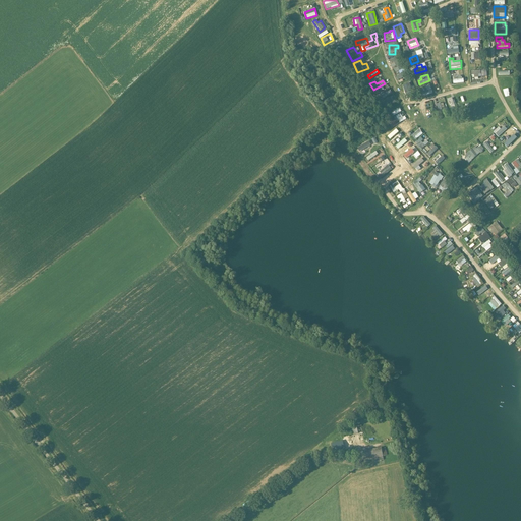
[(381,92),(383,98),(392,95),(390,89),(381,92)]
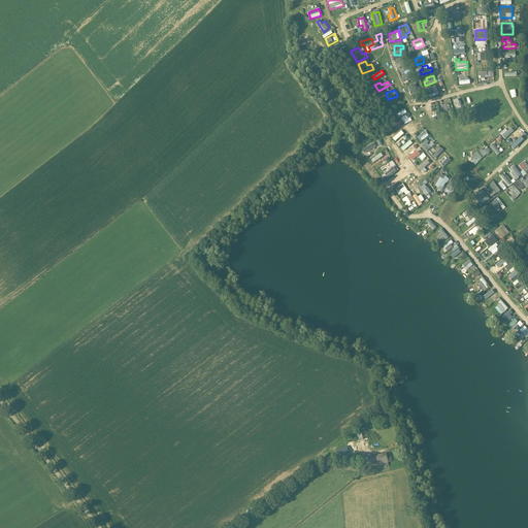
[(402,104),(400,100),(397,102),(396,100),(390,102),(392,108),(402,104)]
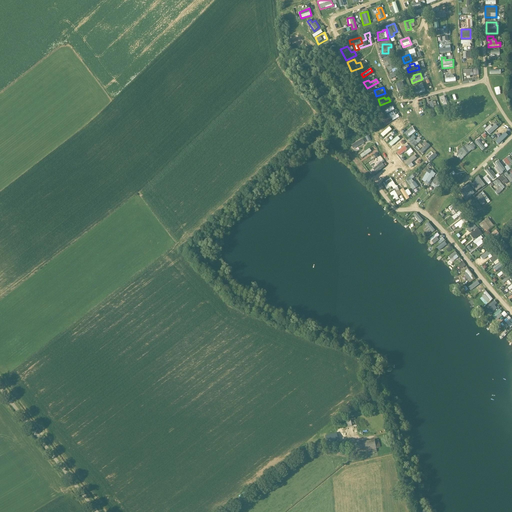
[(428,98),(430,110),(437,109),(436,100),(433,101),(432,98),(428,98)]
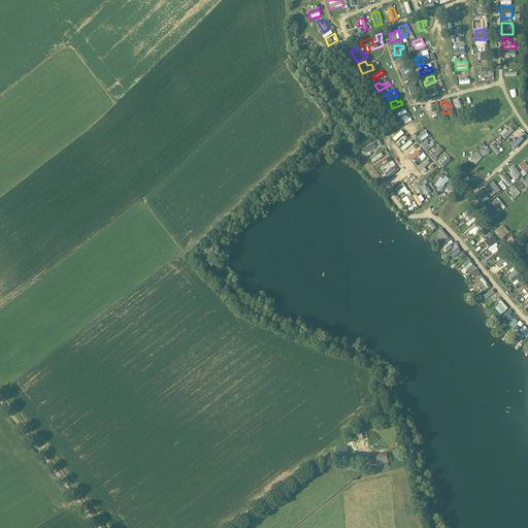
[(405,125),(411,121),(410,118),(407,119),(405,116),(401,118),(405,125)]
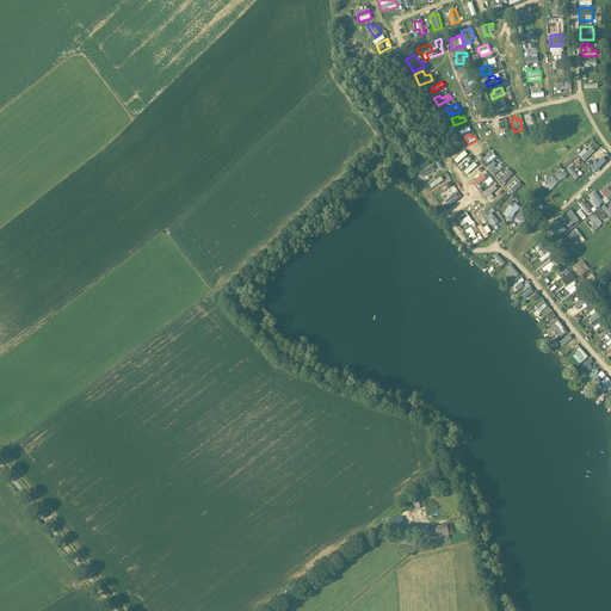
[(578,154),(584,161),(594,152),(591,148),(587,152),(585,148),(578,154)]
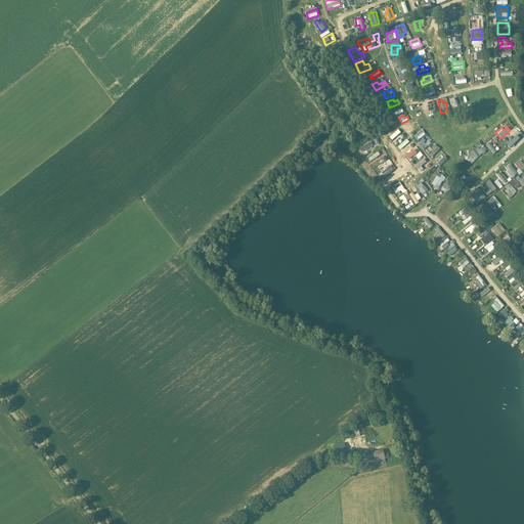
[(515,127),(509,132),(514,138),(520,133),(517,130),(515,127)]
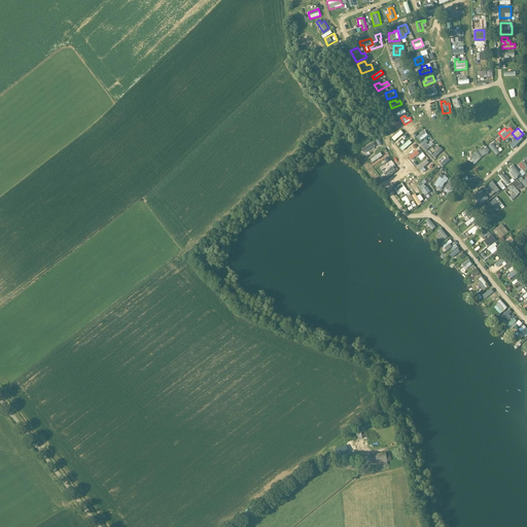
[(425,131),(416,137),(419,141),(428,136),(425,131)]
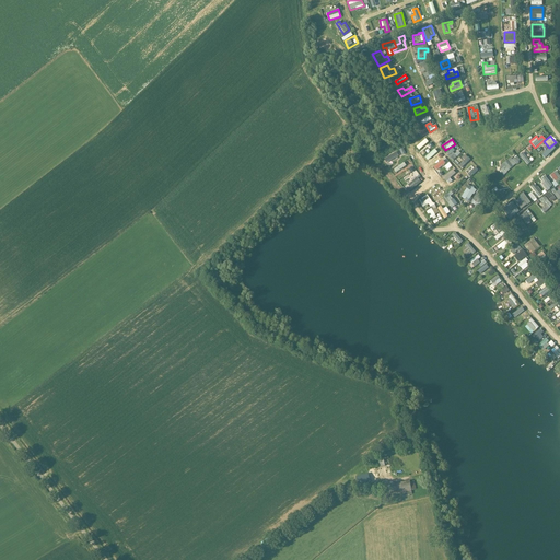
[(422,151),(426,150),(424,146),(427,144),(424,140),(418,143),(417,141),(407,146),(410,153),(420,148),(422,151)]
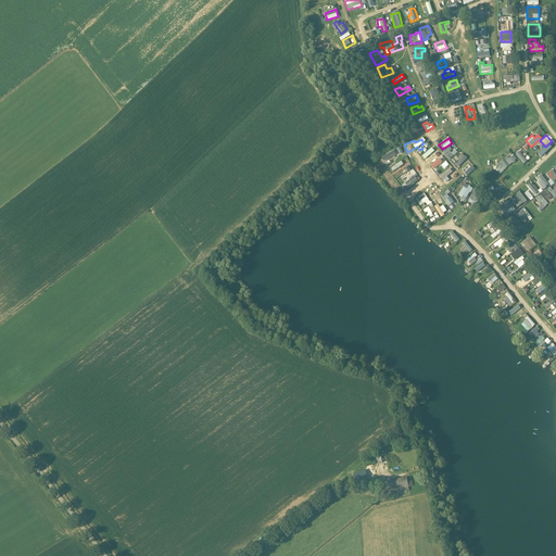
[(455,149),(446,154),(449,159),(457,153),(455,149)]
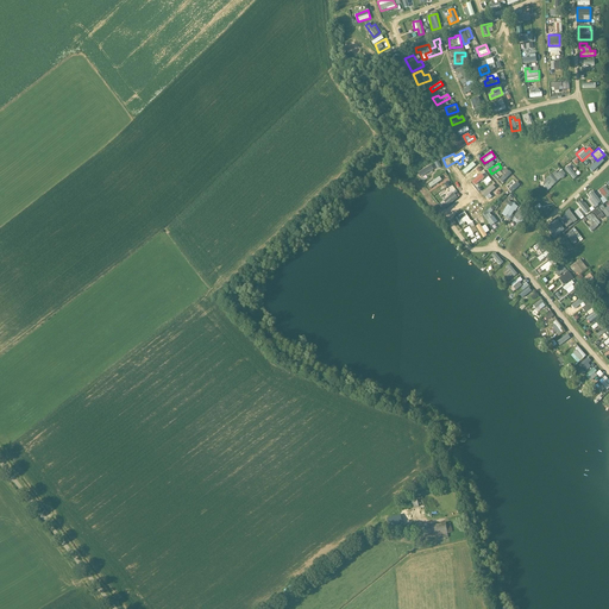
[(420,177),(434,169),(431,164),(418,173),(420,177)]
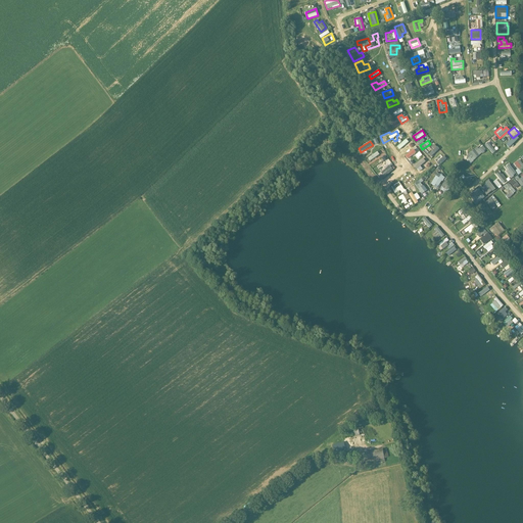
[(485,145),(492,154),(495,151),(488,142),(485,145)]
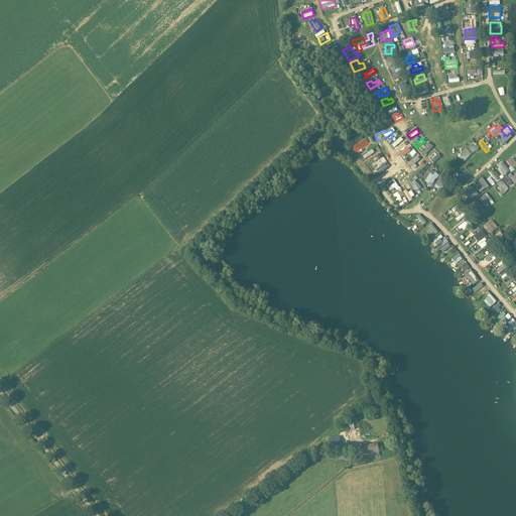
[(464,161),(480,148),(477,143),(473,146),(471,145),(459,155),(464,161)]
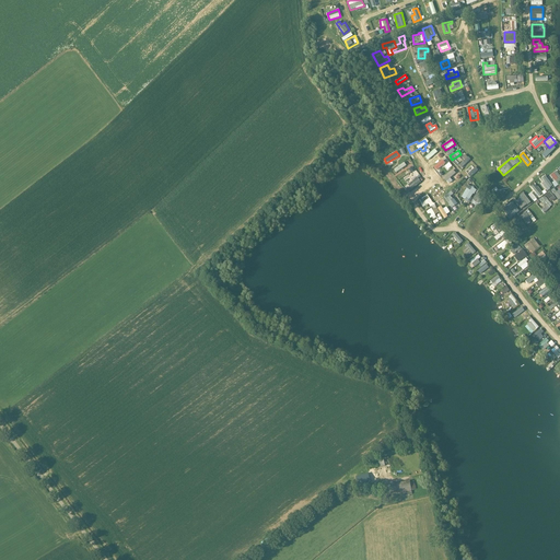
[(468,156),(459,165),(462,167),(470,160),(468,156)]
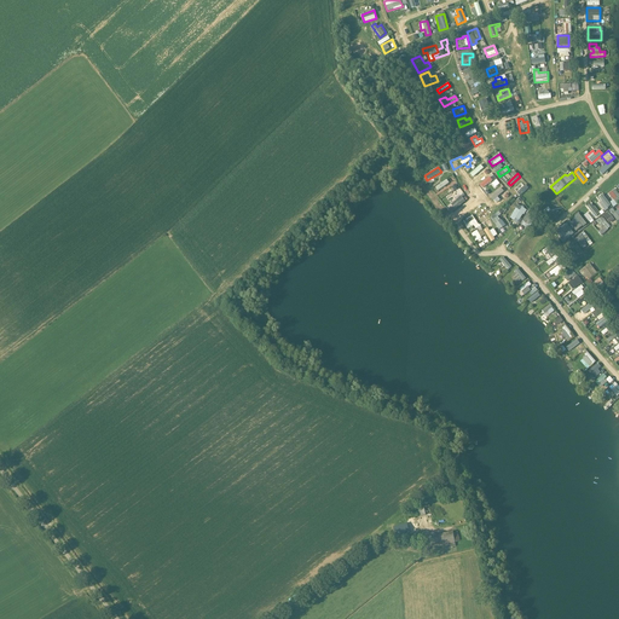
[(447,186),(452,184),(449,178),(437,185),(441,194),(450,189),(447,186)]
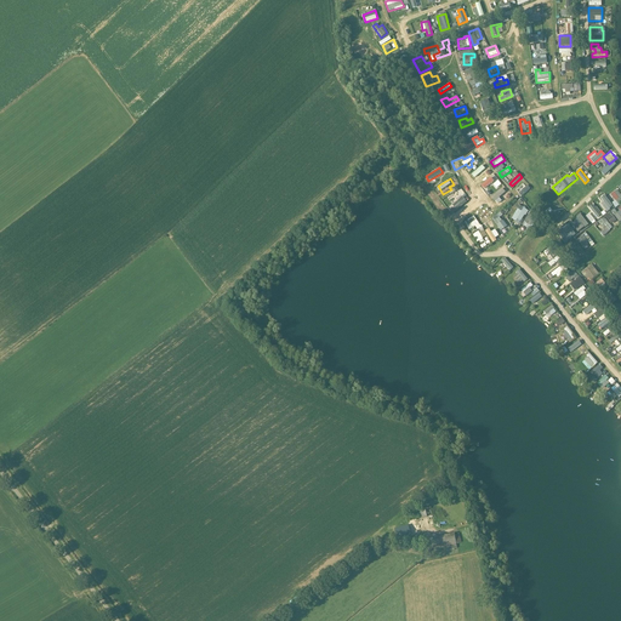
[(497,178),(490,184),(493,188),(496,186),(499,189),(503,186),(497,178)]
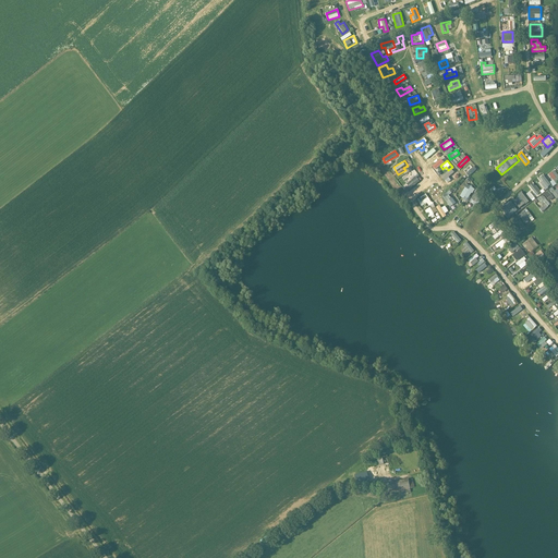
[(469,177),(476,169),(473,166),(466,174),(469,177)]
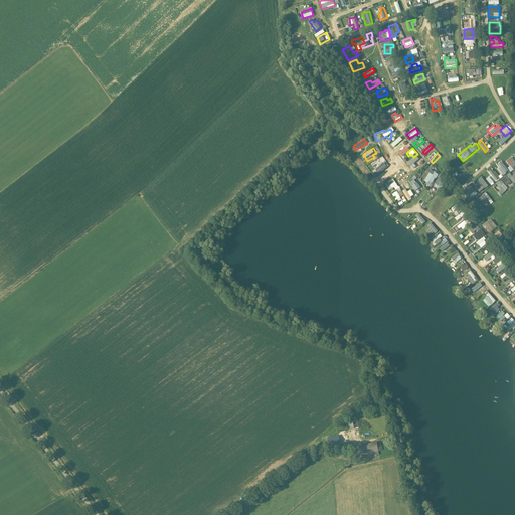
[(418,169),(427,163),(422,155),(413,161),(418,169)]
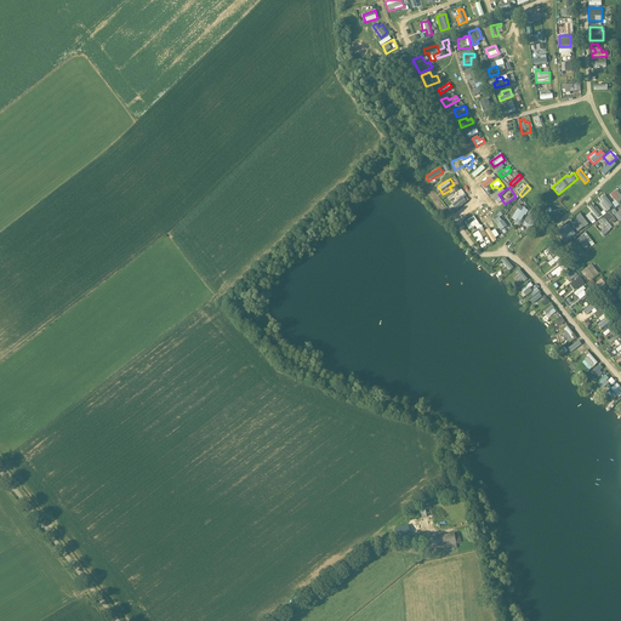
[(462,197),(453,204),(456,209),(466,201),(462,197)]
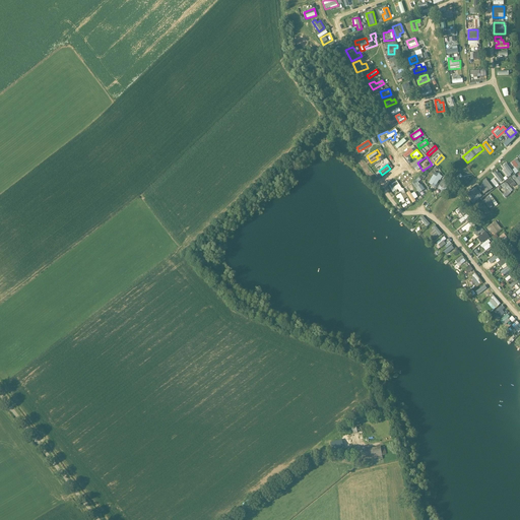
[(500,182),(504,179),(497,171),(493,174),(500,182)]
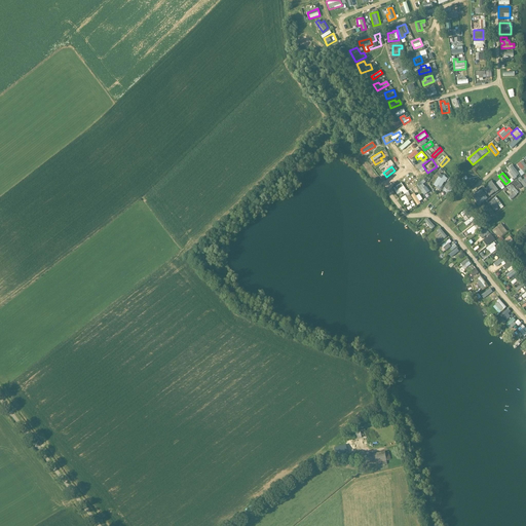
[(439,174),(433,186),(441,189),(447,178),(439,174)]
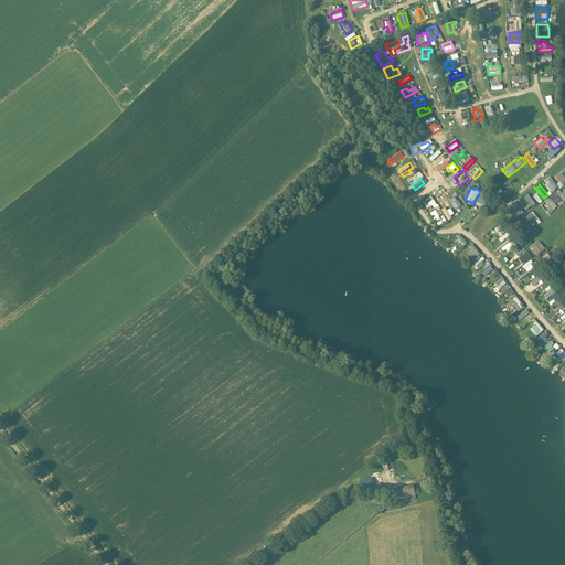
[(564,192),(564,191),(562,193),(560,190),(550,195),(555,204),(562,200),(563,202),(564,200),(564,192)]
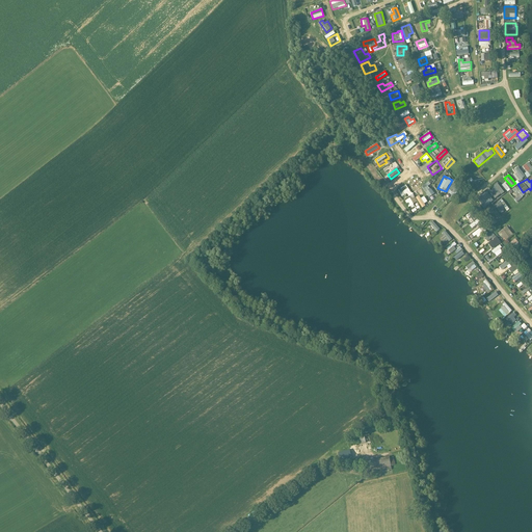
[(431,180),(422,186),(429,197),(434,194),(428,185),(433,183),(431,180)]
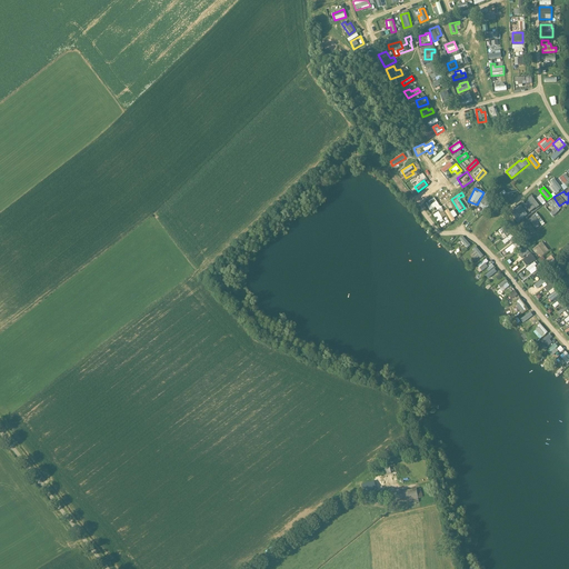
[(527,201),(530,208),(528,209),(529,212),(539,206),(532,196),(528,198),(529,200),(527,201)]
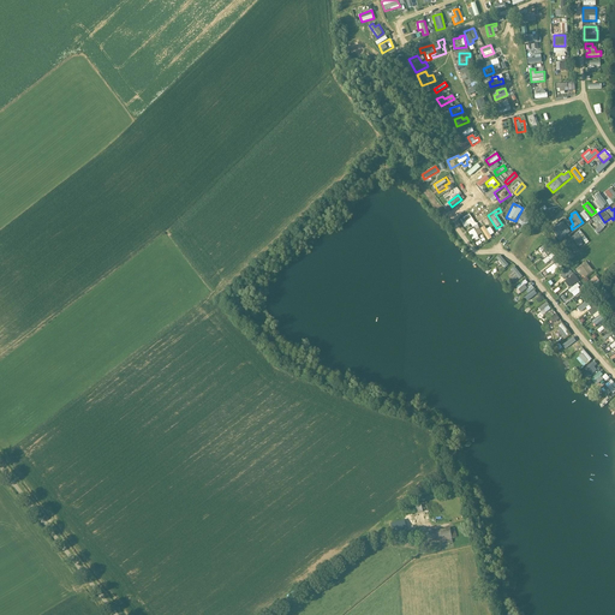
[(524,227),(530,218),(524,213),(518,222),(524,227)]
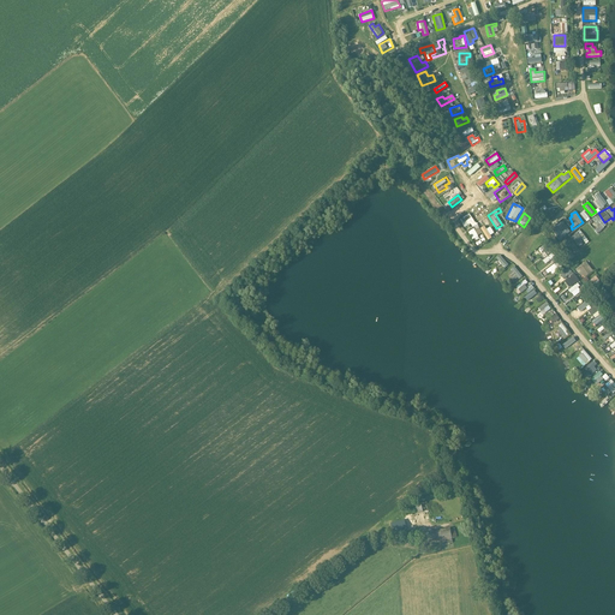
[(460,219),(465,227),(471,224),(473,228),(477,226),(470,214),(460,219)]
